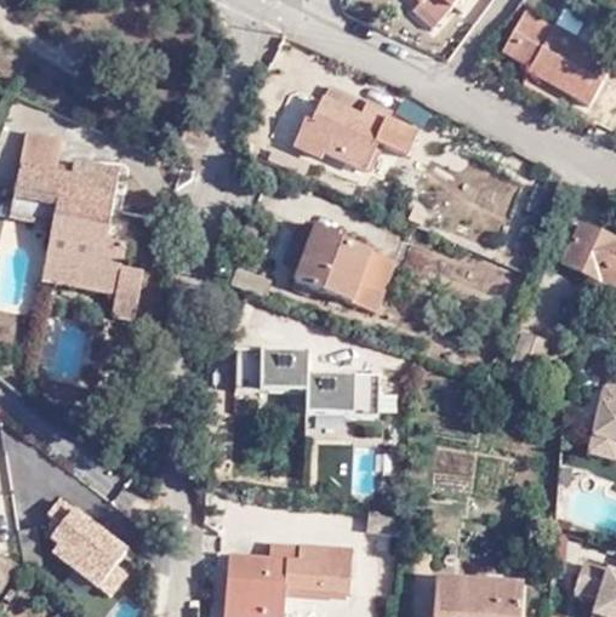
[(433,0),(445,11),(455,0),(418,0),(422,5),(428,0),(433,0)]
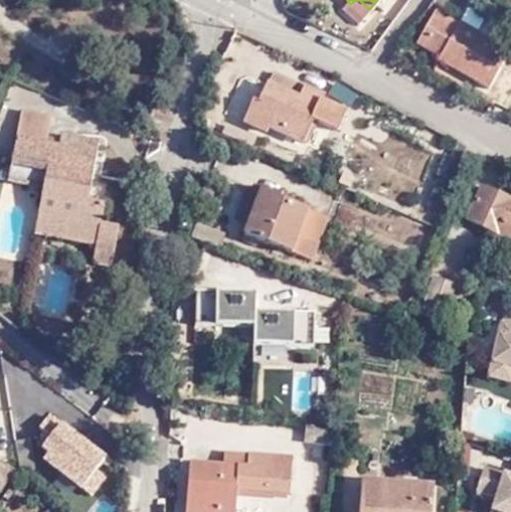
[(363,17),(369,9),(359,0),(355,0),(350,4),(363,17)]
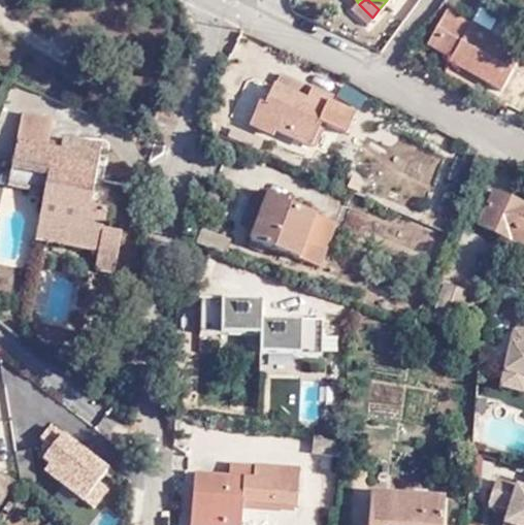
[(523,52),(451,7),(427,41),(487,77),(484,81),(498,90),(523,52)]
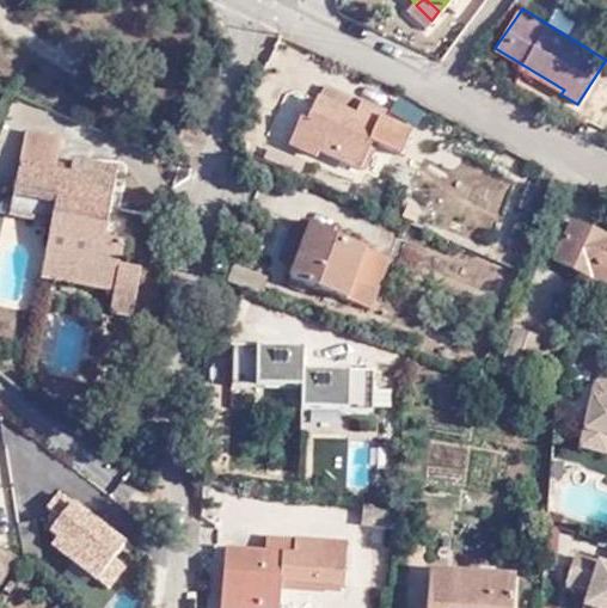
[(382,109),(327,83),(312,116),(302,111),(290,140),(313,148),(318,141),(359,161),(368,140),(379,117),(382,109)]
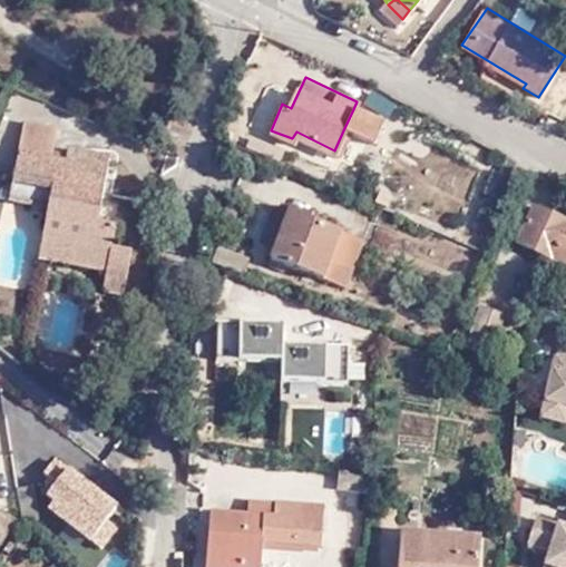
[(370,143),(380,120),(353,109),(343,130),(370,143)]
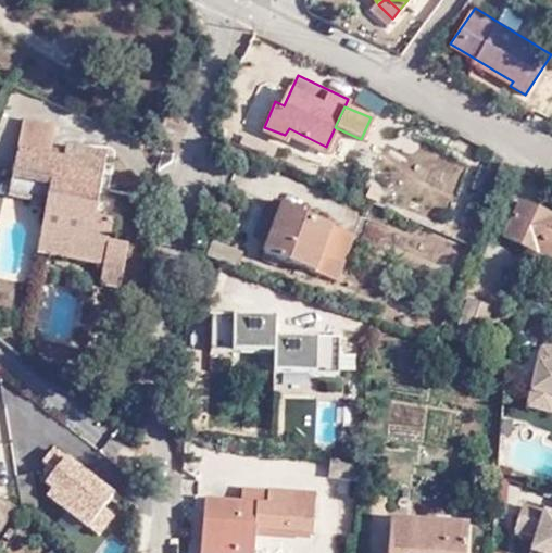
[(75,187),(105,195),(113,156),(71,149),(67,160),(54,158),(61,126),(30,121),(17,179),(57,186),(54,195),(73,197),(75,187)]
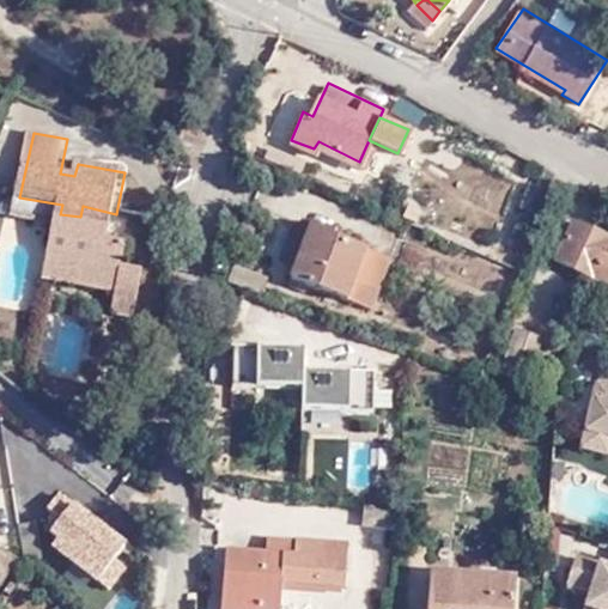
[(62,205),(19,198),(16,214),(58,225),(60,214),(62,205)]
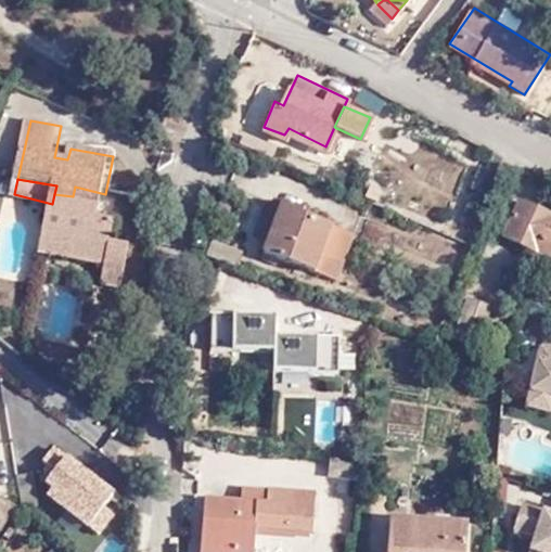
[(100,219),(105,194),(75,187),(73,196),(54,194),(52,204),(46,240),(85,248),(82,259),(109,266),(104,284),(125,289),(132,248),(111,245),(116,225),(100,219)]
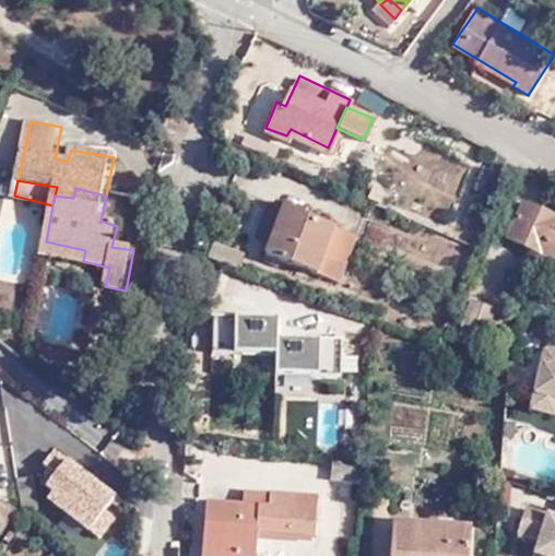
[(273,237),(288,202),(279,199),(264,233),(273,237)]
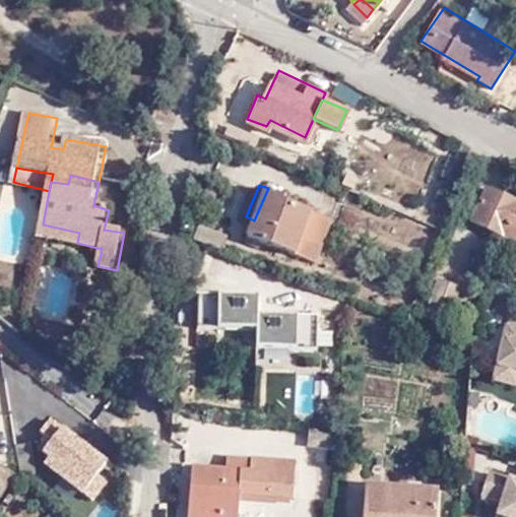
[(515,199),(488,187),(473,215),(515,236),(515,199)]
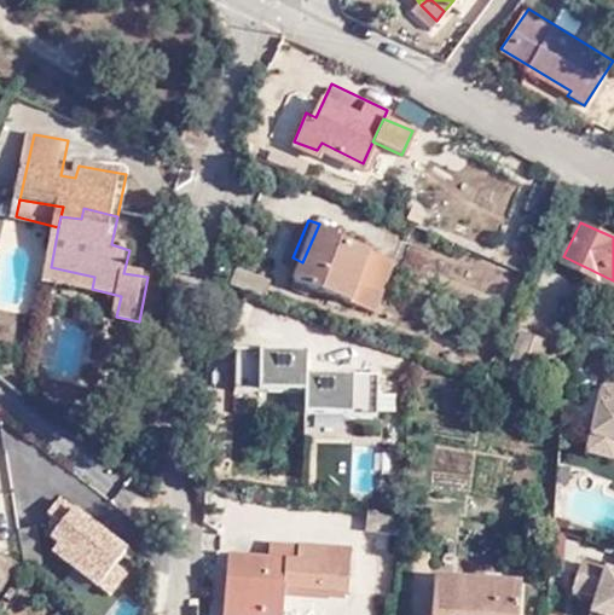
[(295,278),(312,284),(374,309),(394,259),(339,238),(341,235),(319,224),(302,262),(295,278)]
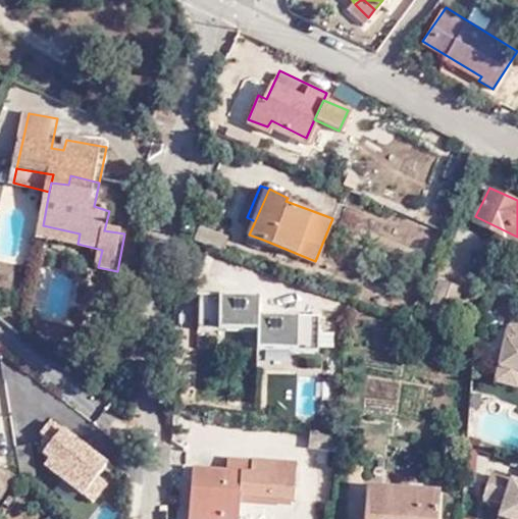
[(41,236),(78,244),(80,234),(43,225),(41,236)]
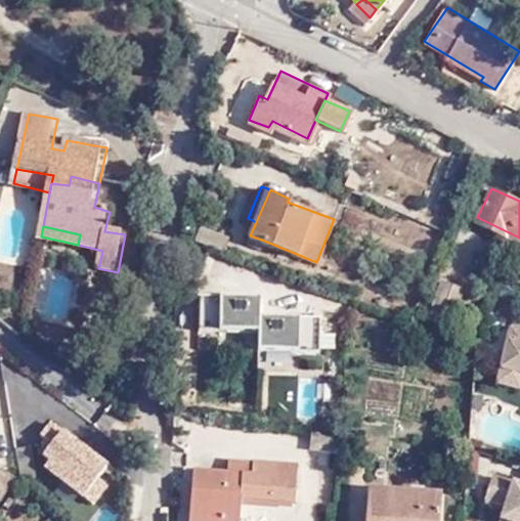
[(260,248),(264,241),(250,235),(248,241),(260,248)]
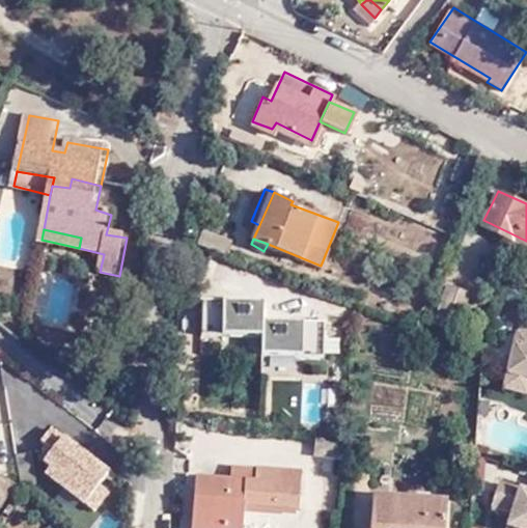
[(471,289),(448,281),(436,312),(458,321),(471,289)]
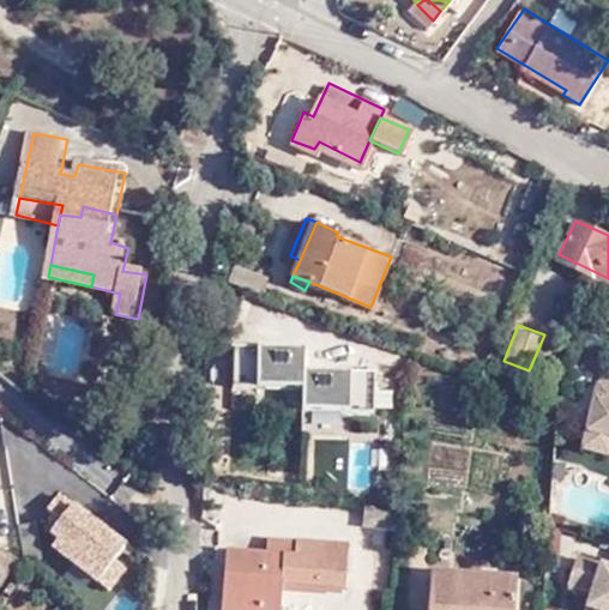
[(332,387),(337,350),(272,344),(266,403),(293,405),(295,384),(332,387)]
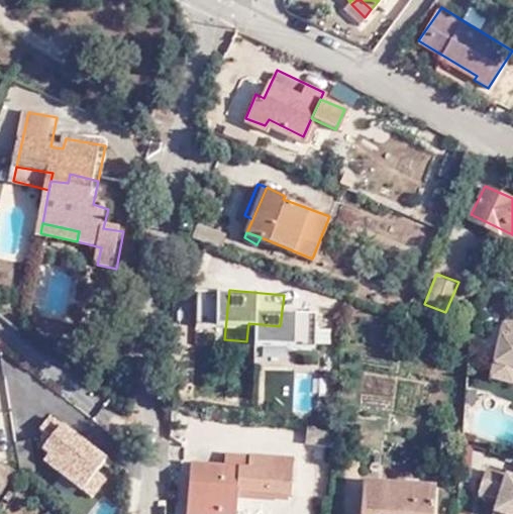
[(512,321),(502,319),(500,326),(512,329),(512,321)]
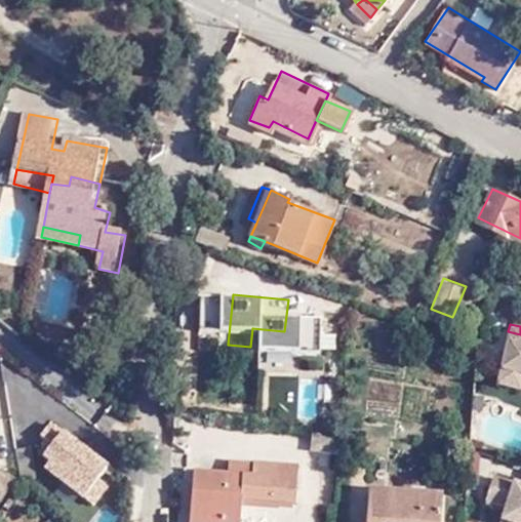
[(520,334),(508,331),(499,362),(520,366),(520,334)]
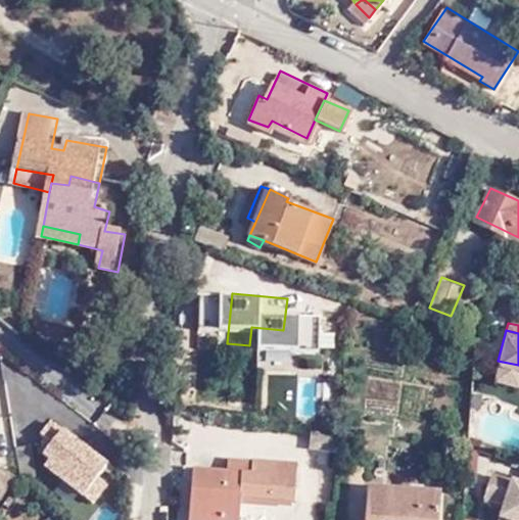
[(309,412),(340,416),(342,394),(310,392),(309,412)]
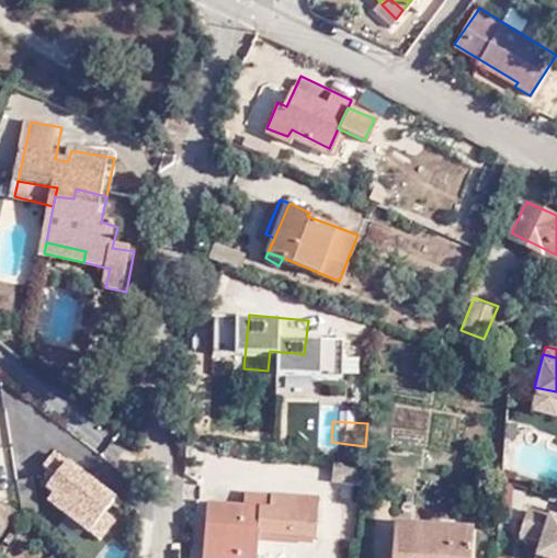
[(77,464),(58,451),(44,469),(61,481),(72,468),(77,464)]
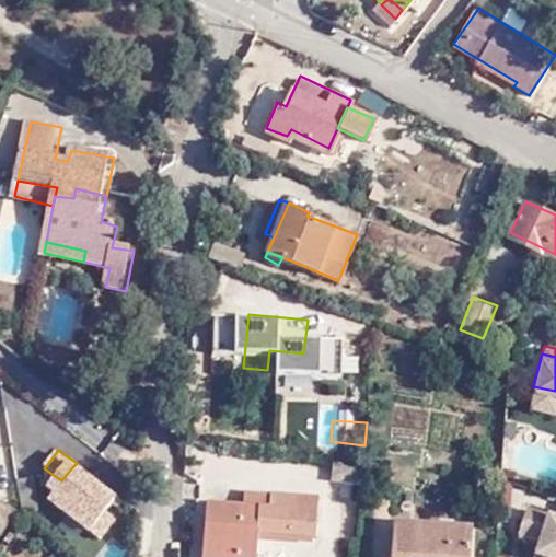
[(331,479),(362,482),(363,463),(332,461),(331,479)]
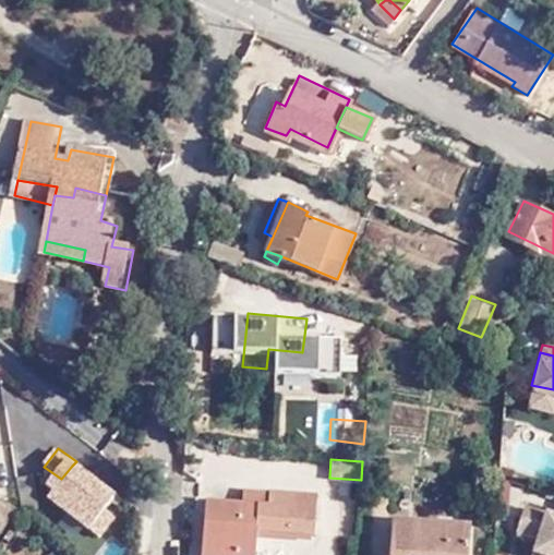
[(122,498),(72,466),(61,479),(51,491),(59,497),(52,502),(95,534),(122,498)]
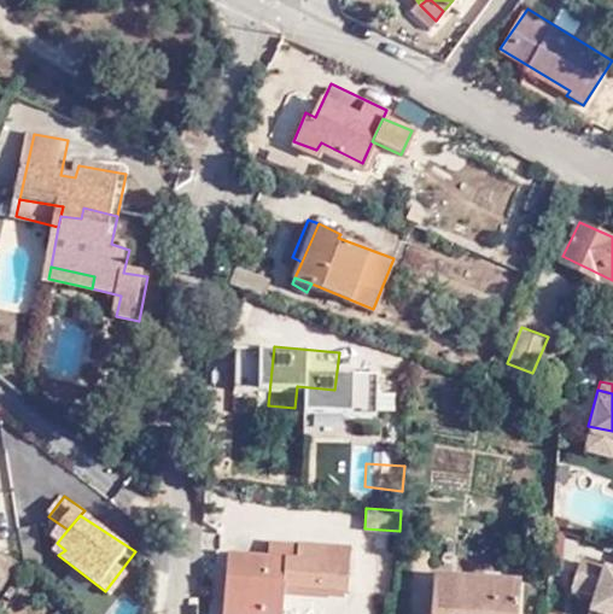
[(296,557),(297,542),(268,539),(267,556),(296,557)]
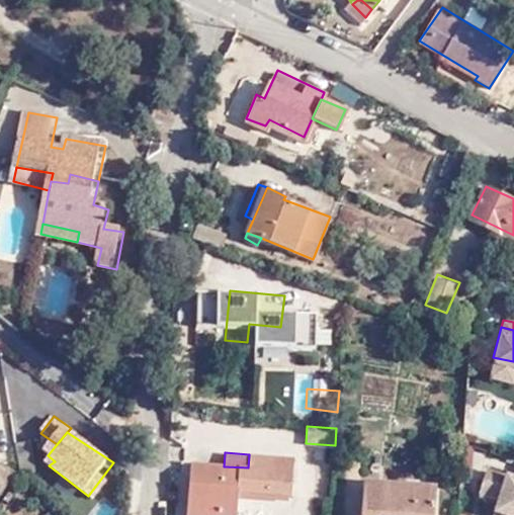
[(240,514),(241,490),(292,492),(293,457),(249,454),(248,467),(224,466),(189,465),(187,514),(240,514)]
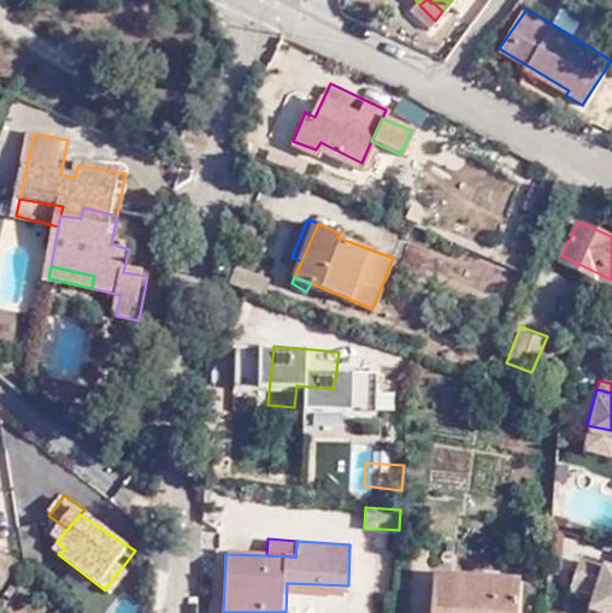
[(611,561),(580,554),(574,582),(596,588),(587,612),(611,612),(611,561)]
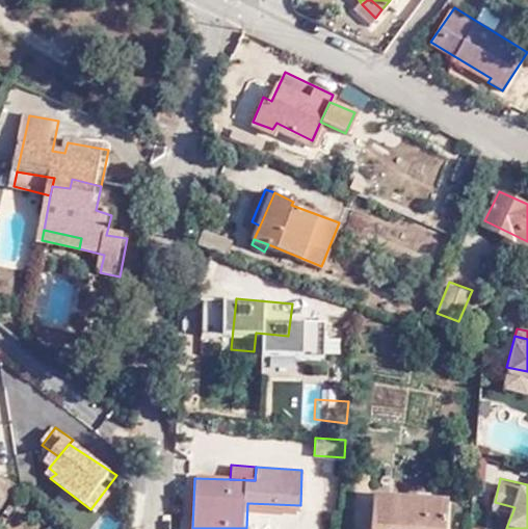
[(0,503),(11,488),(0,479),(0,503)]
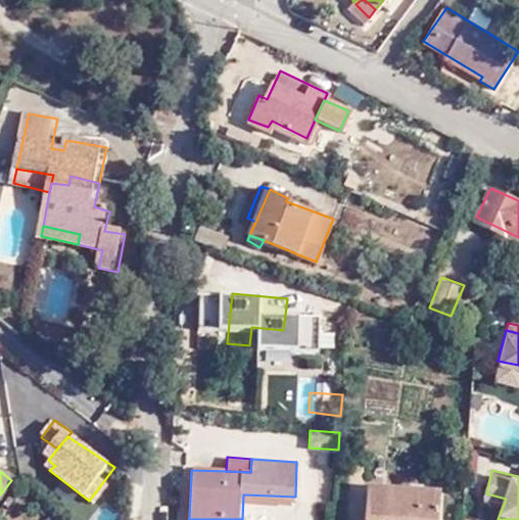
[(365,519),(398,519),(402,488),(367,486),(365,519)]
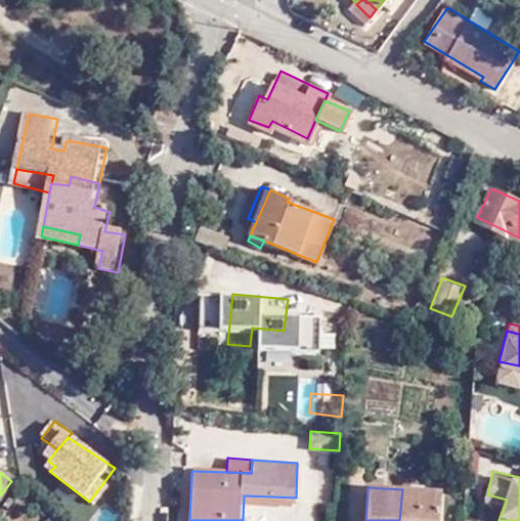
[(402,489),(399,520),(438,520),(440,491),(402,489)]
